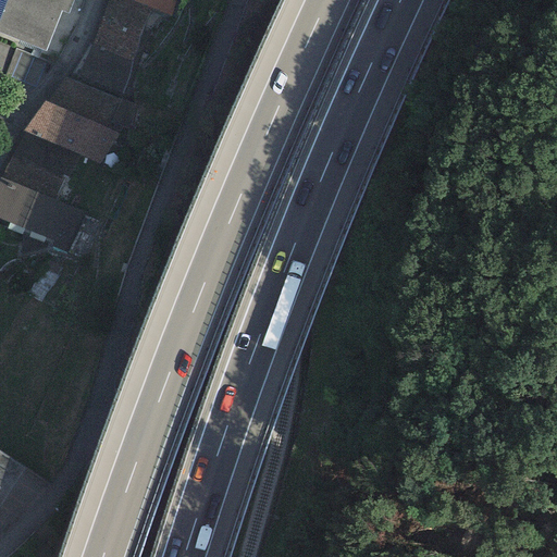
[(72,0),(4,0),(0,13),(0,33),(46,51),(61,13),(66,15),(72,0)]
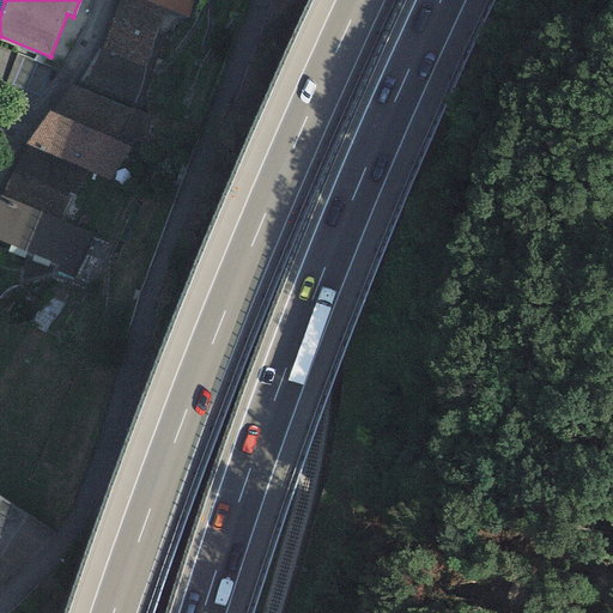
[(144,66),(164,7),(143,0),(116,0),(99,52),(83,89),(133,109),(144,66)]
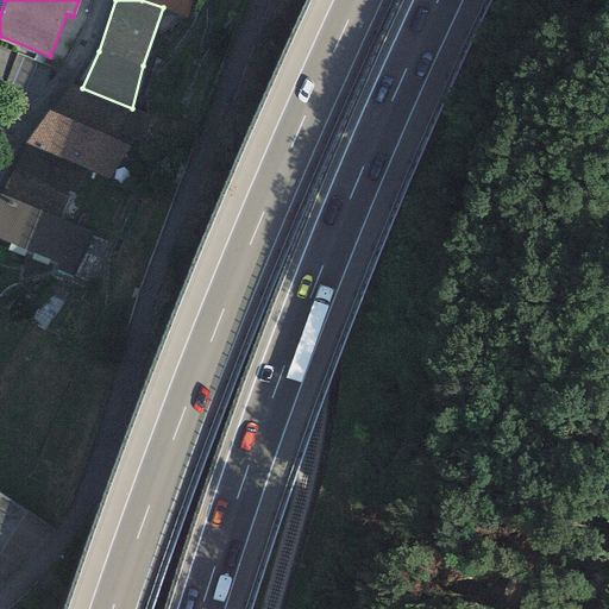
[(190,0),(142,0),(163,7),(186,16),(190,0)]
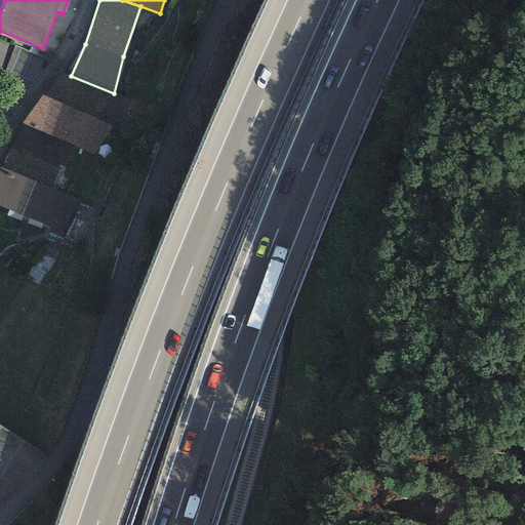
[(111,126),(41,95),(22,124),(0,163),(0,166),(50,188),(69,145),(93,154),(111,126)]
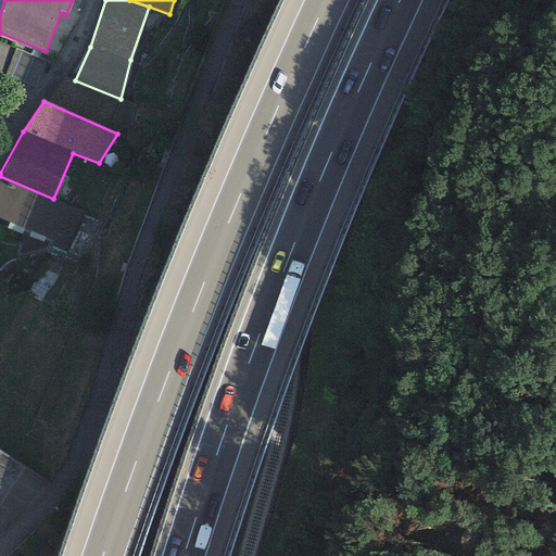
[(53,199),(0,176),(0,217),(54,241),(52,247),(67,253),(85,212),(53,199)]
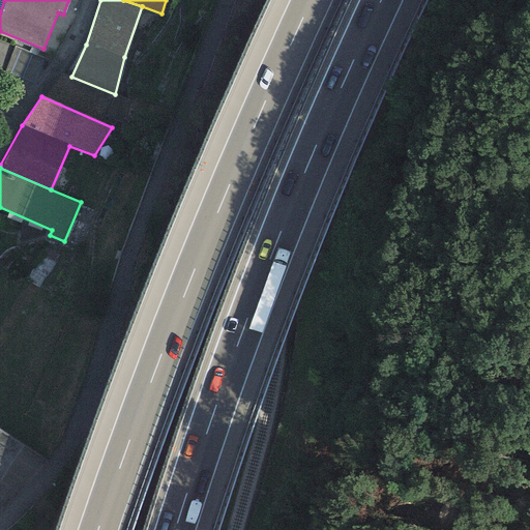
[(0,484),(25,447),(0,431),(0,484)]
